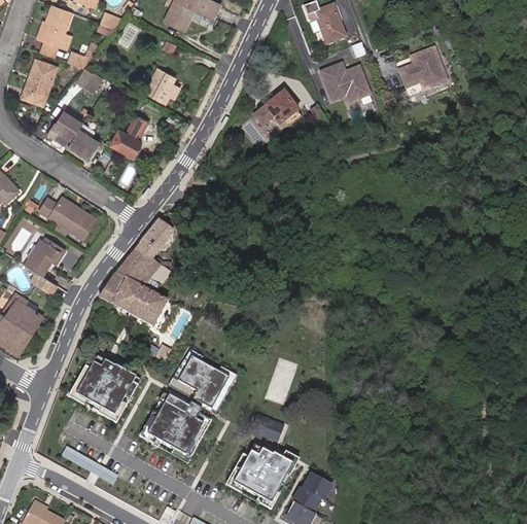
[(173,0),(165,18),(182,27),(194,5),(212,15),(219,2),(214,0),(173,0)]
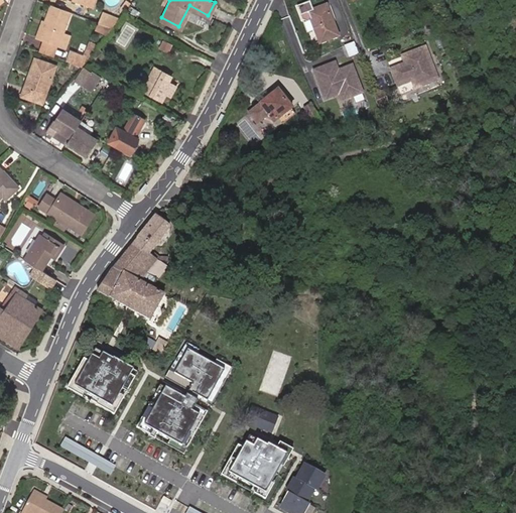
[(338,33),(326,2),(312,7),(310,0),(304,0),(296,3),(301,16),(307,18),(310,17),(319,41),(338,33)]
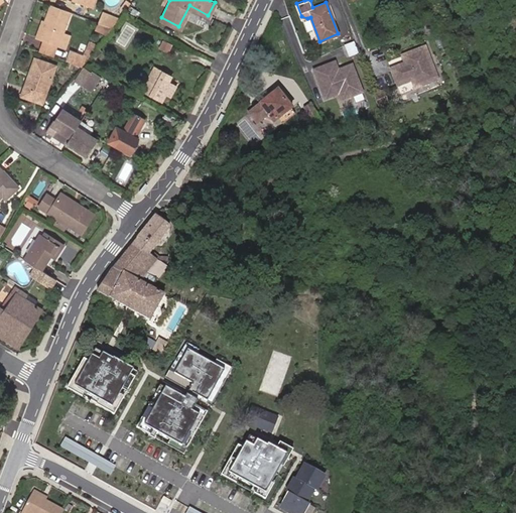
[(63,33),(72,12),(52,5),(46,22),(48,23),(42,39),(59,45),(63,33)]
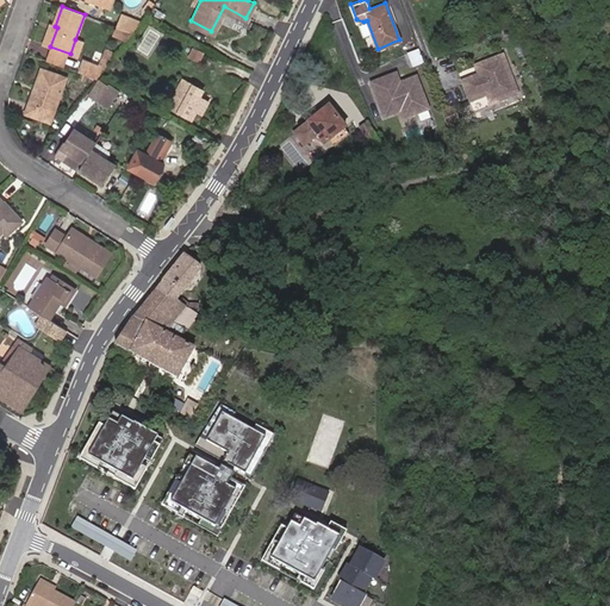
[(124,12),(118,25),(134,31),(142,19),(124,12)]
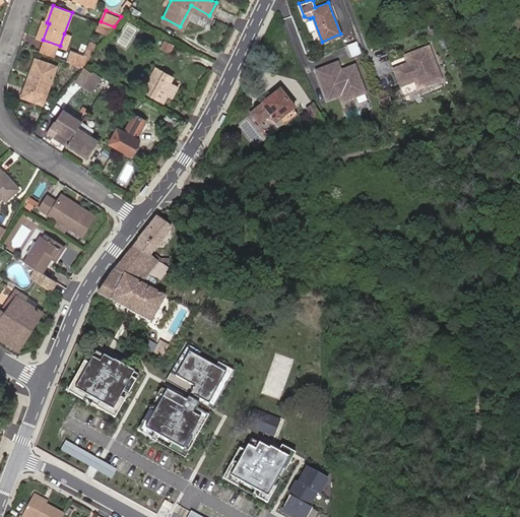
[(49,23),(47,22),(45,21),(39,38),(43,40),(49,23)]
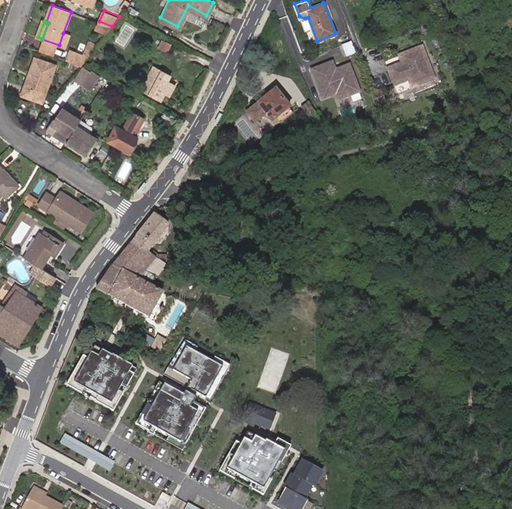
[(99,21),(96,29),(107,33),(112,26),(99,21)]
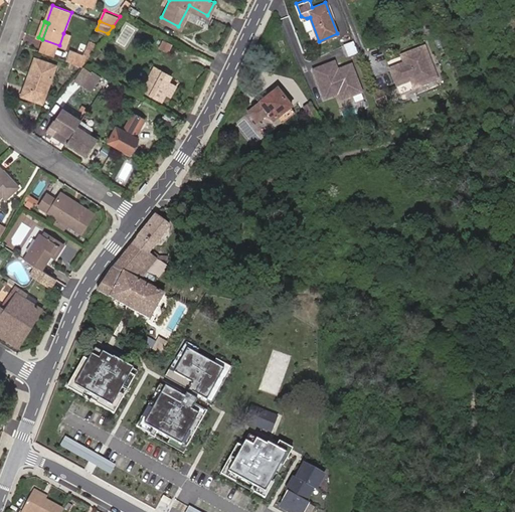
[(125,21),(115,39),(125,45),(135,26),(125,21)]
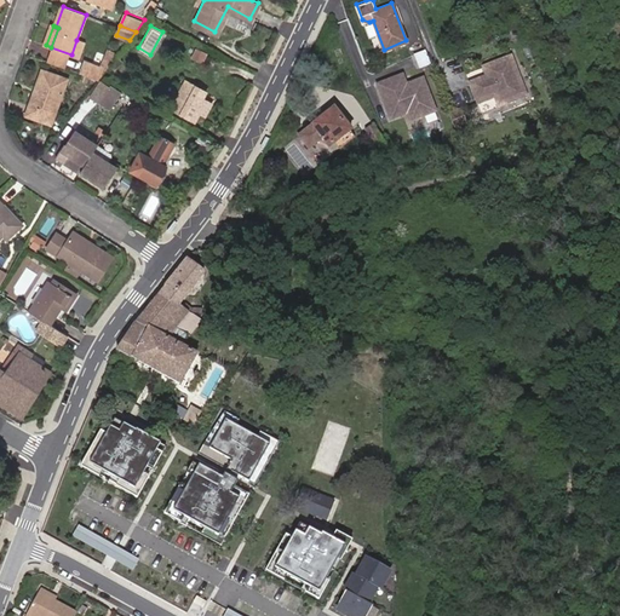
[(85,42),(76,40),(72,55),(80,57),(85,42)]
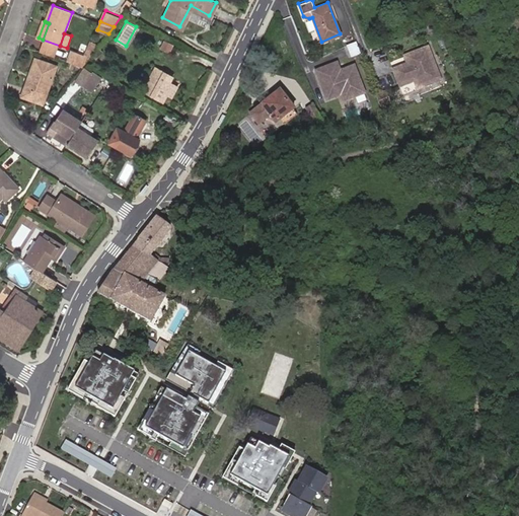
[(168,52),(173,43),(162,38),(158,47),(168,52)]
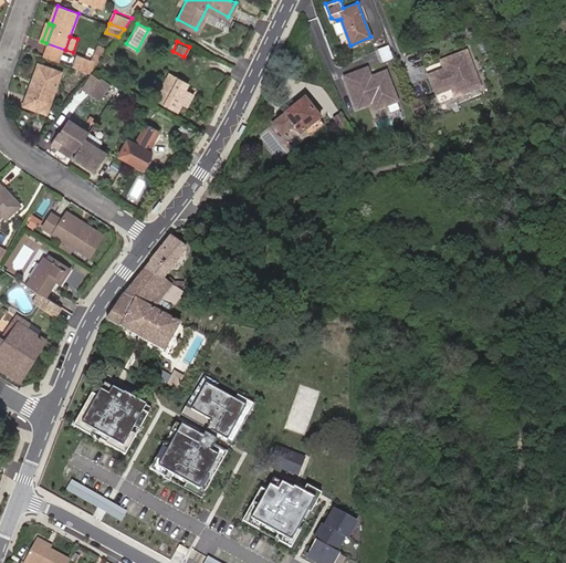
[(73,64),(90,71),(107,45),(97,42),(91,58),(77,53),(73,64)]
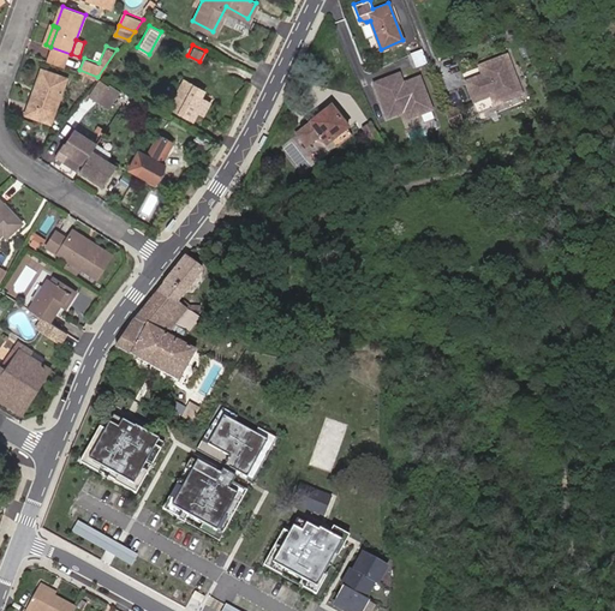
[(66,65),(71,54),(51,47),(47,58),(66,65)]
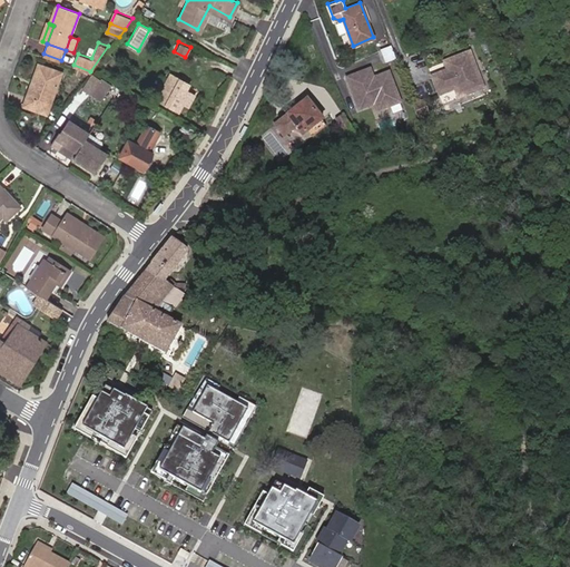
[(383,60),(394,57),(390,44),(379,47),(383,60)]
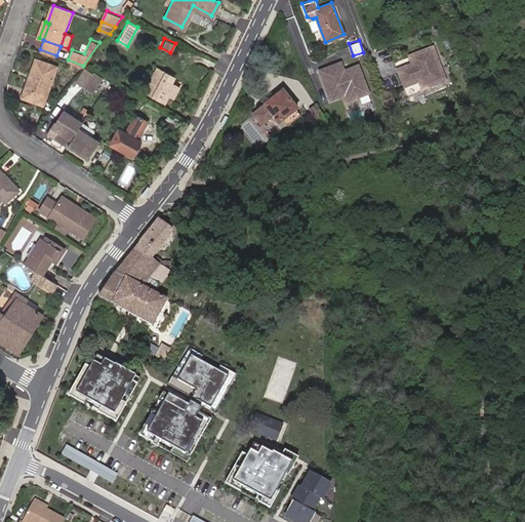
[(445,79),(432,45),(413,52),(414,55),(410,57),(411,62),(397,68),(404,85),(418,80),(421,88),(445,79)]
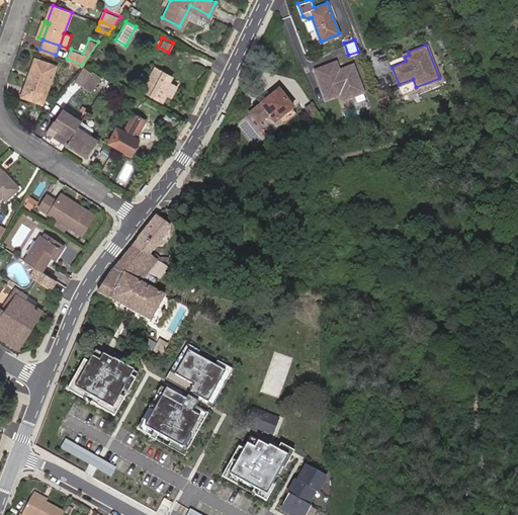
[(101,48),(94,57),(97,59),(104,51),(101,48)]
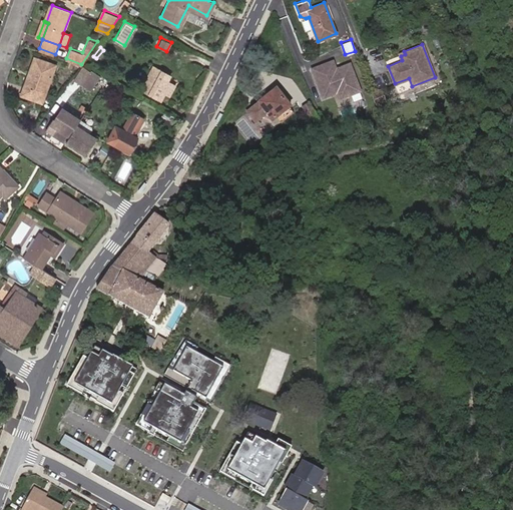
[(40,92),(46,95),(57,65),(36,58),(30,74),(32,75),(27,89),(25,88),(22,96),(36,101),(40,92)]
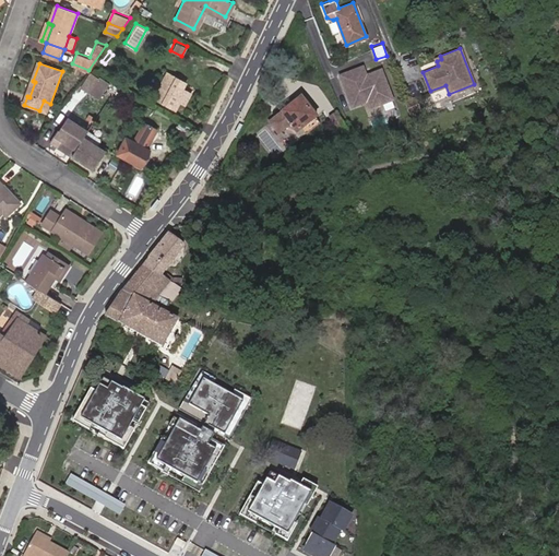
[(366,73),(363,66),(355,68),(358,77),(366,73)]
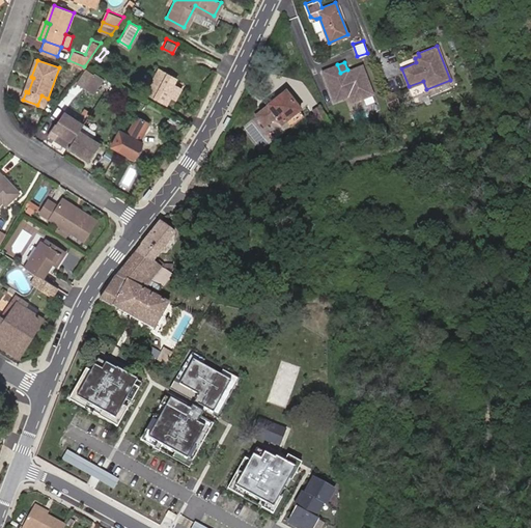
[(372,92),(361,65),(347,70),(340,73),(337,64),(323,70),(334,100),(348,93),(355,91),(362,96),(372,92)]
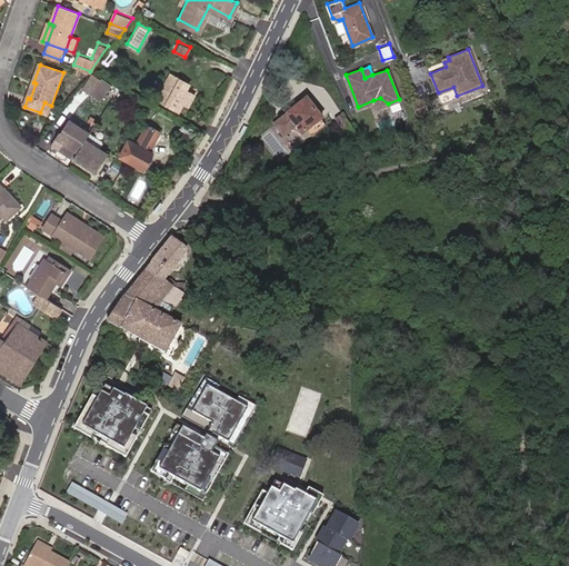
[(111,83),(92,71),(82,87),(101,98),(111,83)]
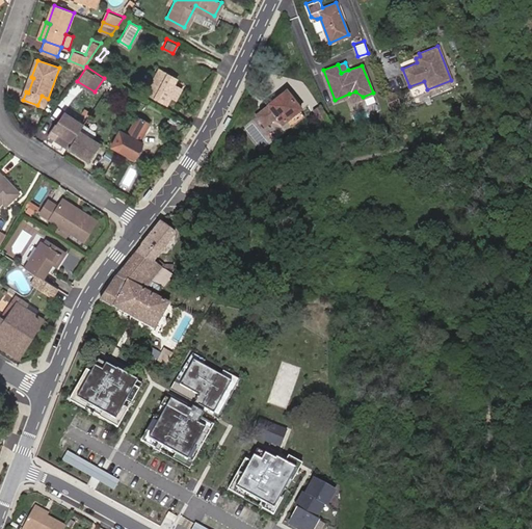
[(166,77),(161,86),(156,96),(165,101),(176,83),(166,77)]
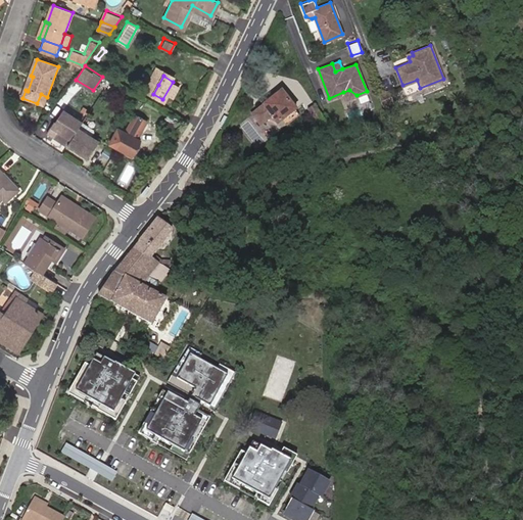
[(153,94),(158,85),(151,81),(146,91),(153,94)]
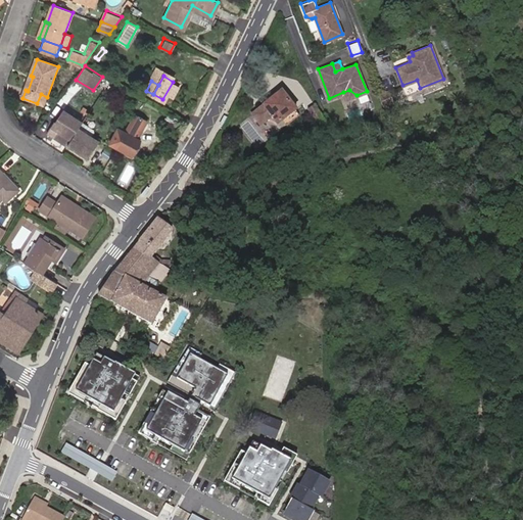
[(298,113),(280,90),(252,112),(260,123),(270,115),(267,111),(269,109),(272,113),(273,115),(275,114),(279,120),(283,116),(287,122),(298,113)]
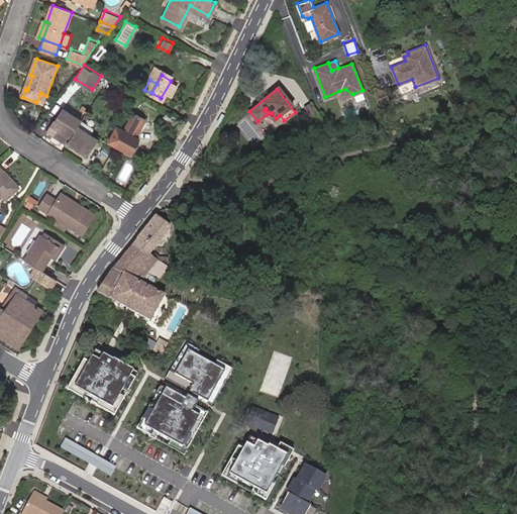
[(341,98),(352,94),(345,89),(339,91),(341,98)]
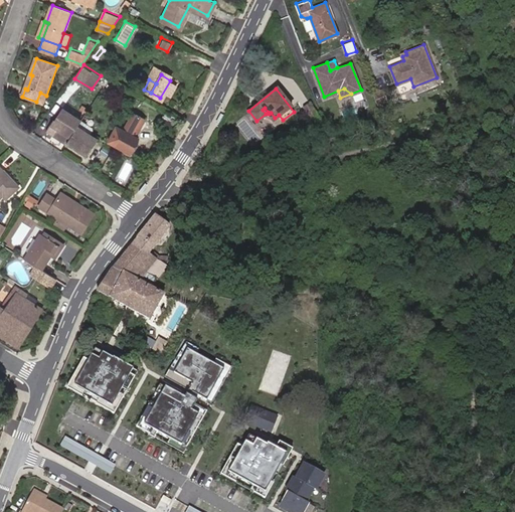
[(386,101),(382,89),(372,93),(374,97),(377,104),(386,101)]
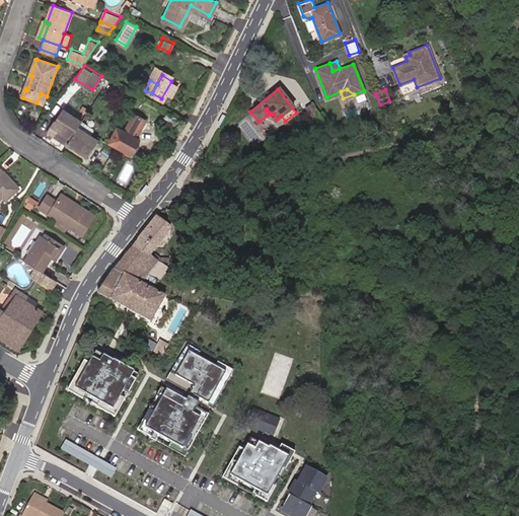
[(44,104),(47,96),(41,93),(36,102),(44,104)]
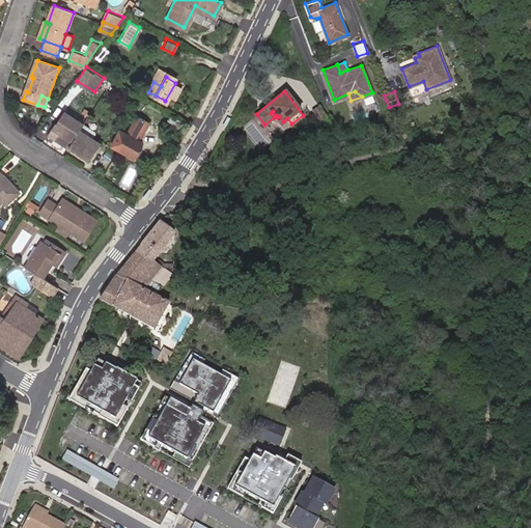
[(331,122),(319,104),(312,108),(324,128),(331,122)]
